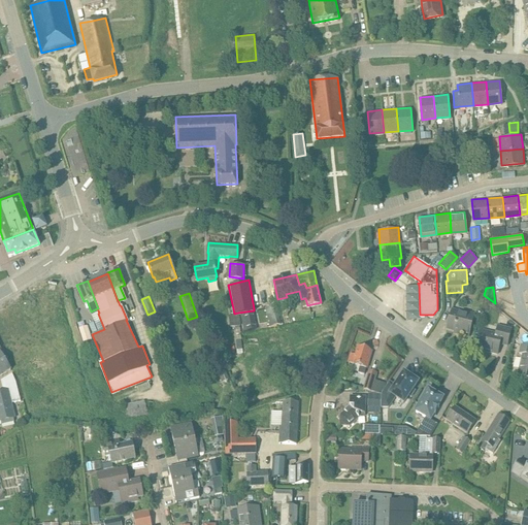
[(268,322),(257,325),(258,334),(270,331),(269,326),(281,323),(276,303),(264,306),(268,322)]
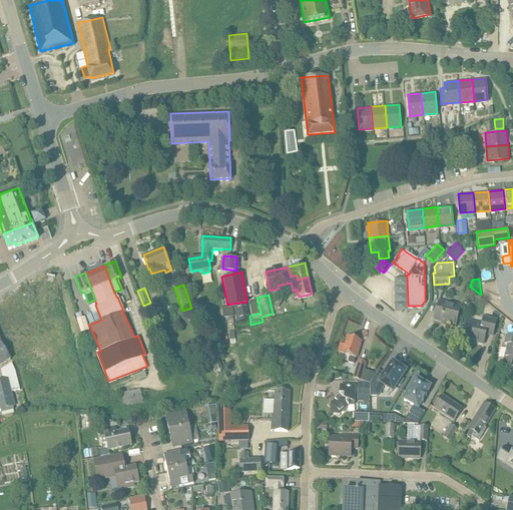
[(434,317),(446,320),(445,323),(455,325),(458,316),(461,303),(454,301),(452,305),(438,302),(434,317)]
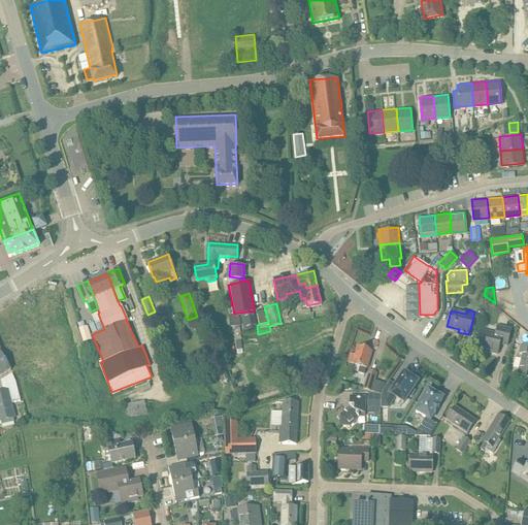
[(238,313),(234,314),(229,314),(229,325),(239,325),(238,315),(238,313)]
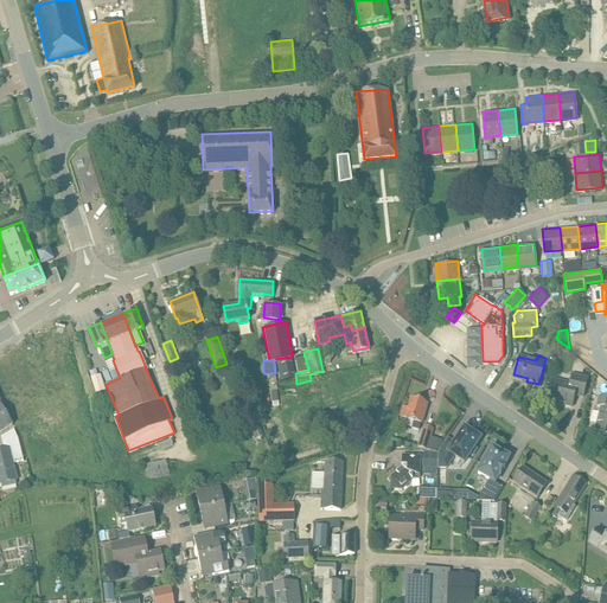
[(547,398),(566,403),(566,401),(573,403),(575,390),(583,392),(587,374),(572,371),(569,383),(551,379),(550,386),(547,398)]
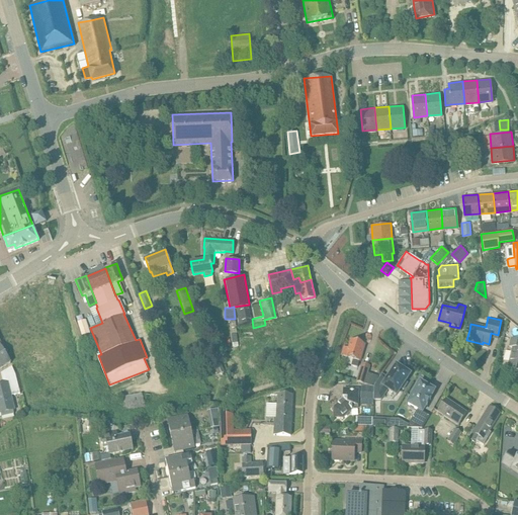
[(77,320),(82,335),(90,332),(85,318),(77,320)]
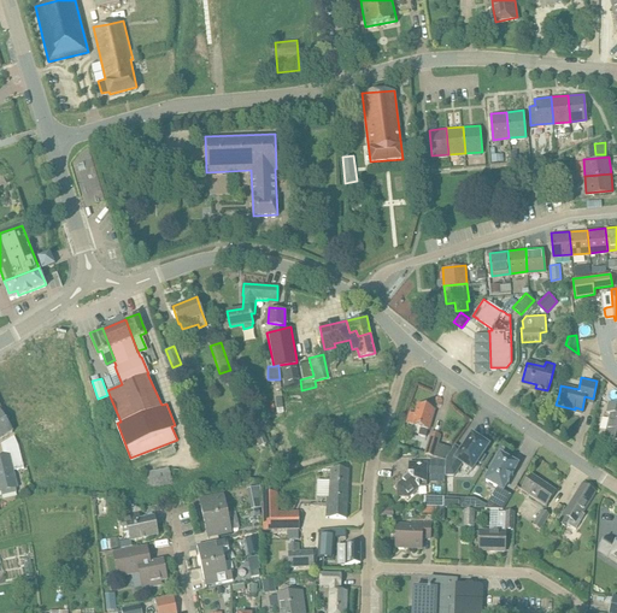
[(609,401),(606,411),(610,412),(607,425),(604,437),(616,440),(616,402),(615,402),(609,401)]
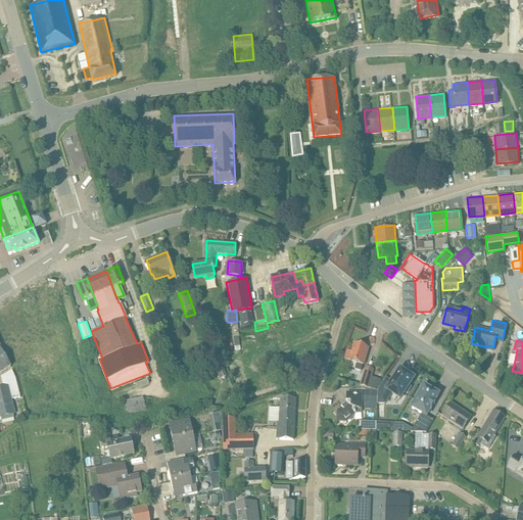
[(0,371),(10,365),(0,348),(2,347),(0,342),(0,371)]
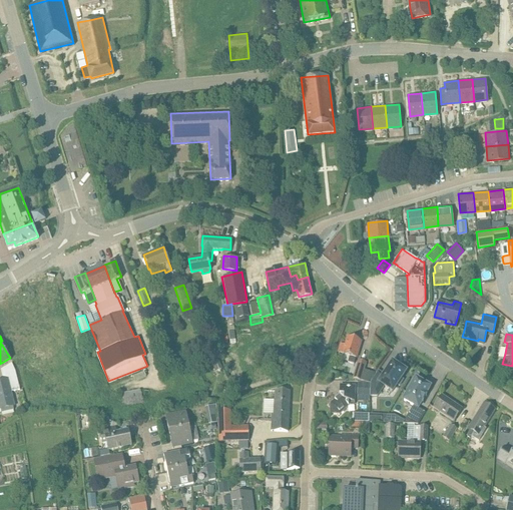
[(339,351),(350,354),(348,360),(354,362),(361,340),(348,336),(345,345),(341,344),(339,351)]
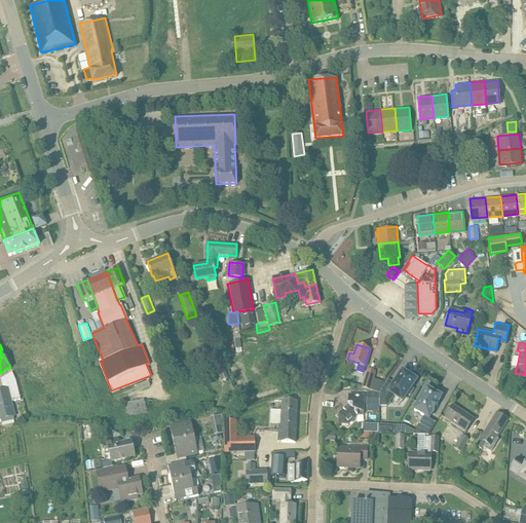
[(224,366),(217,369),(221,379),(228,376),(224,366)]
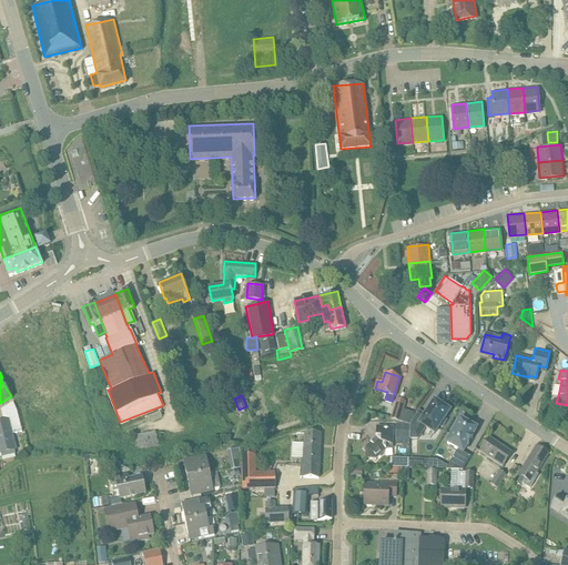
[(391,416),(398,419),(408,422),(415,411),(402,406),(404,400),(396,396),(391,416)]
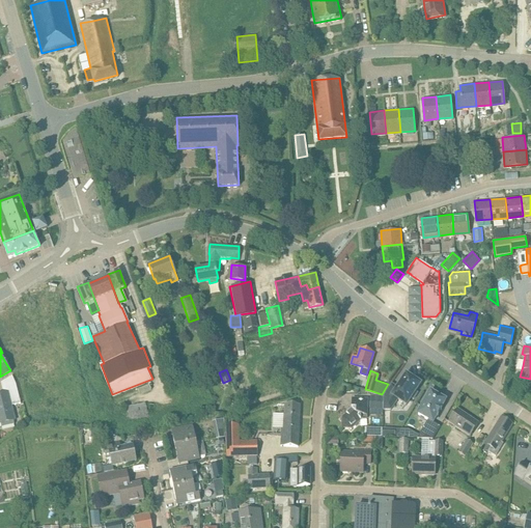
[(397,386),(391,382),(384,394),(386,409),(392,407),(398,396),(408,401),(411,396),(413,397),(416,392),(414,391),(418,384),(414,381),(415,380),(409,376),(408,378),(404,376),(397,386)]
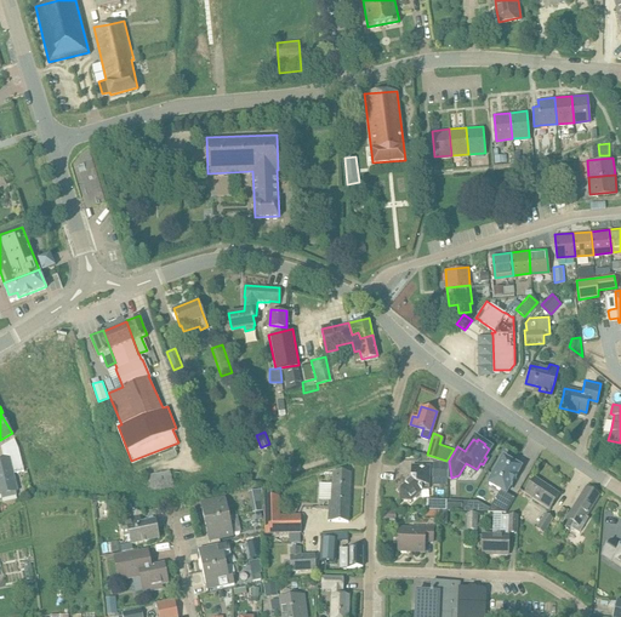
[(0,491),(0,492),(1,497),(16,493),(15,489),(17,489),(13,472),(21,470),(21,469),(24,469),(18,447),(10,450),(11,453),(9,453),(10,457),(4,458),(0,458),(0,491)]
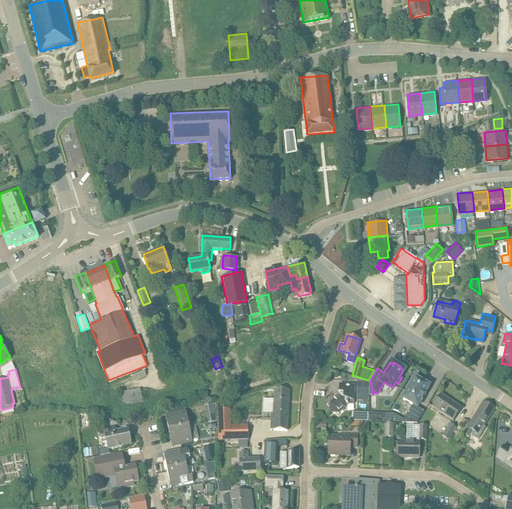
[(402,421),(417,421),(424,409),(417,405),(421,398),(422,398),(426,392),(425,392),(429,384),(426,383),(427,381),(418,376),(417,378),(415,376),(403,397),(412,403),(402,421)]
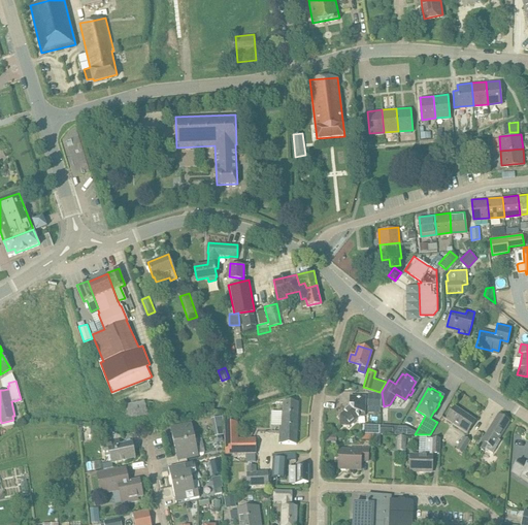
[(368,391),(367,405),(381,405),(382,392),(368,391)]
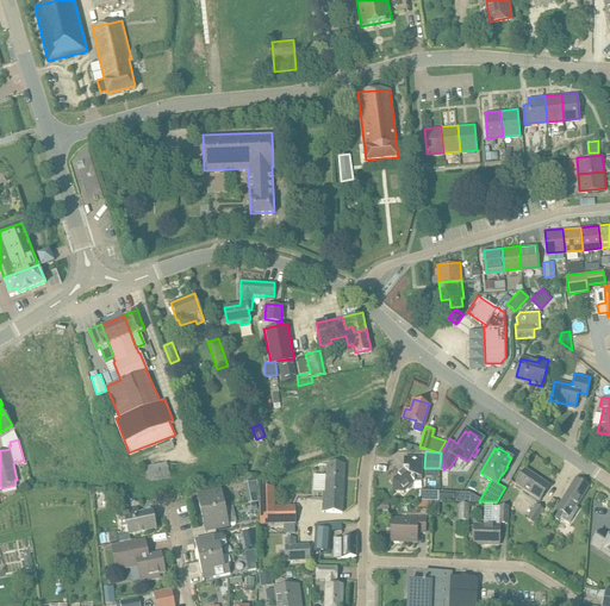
[(393,478),(393,488),(404,488),(415,479),(415,474),(421,474),(422,456),(404,455),(404,468),(393,478)]
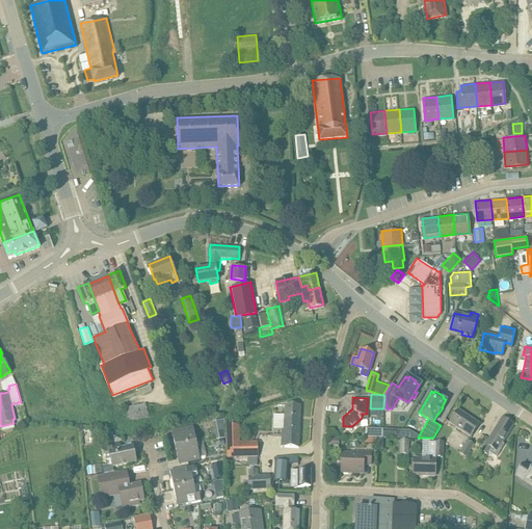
[(145,401),(124,406),(127,420),(149,415),(145,401)]
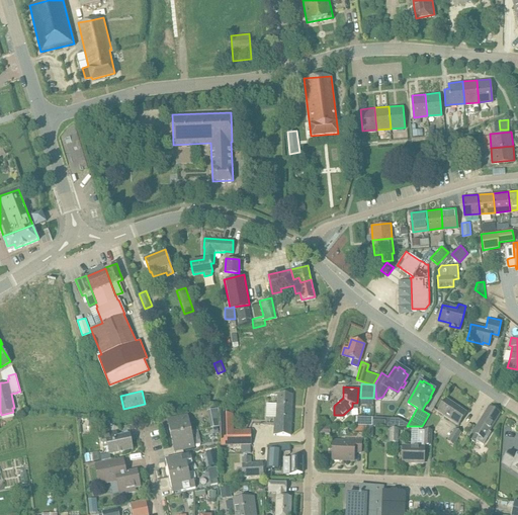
[(274,423),(274,433),(290,433),(292,393),(277,393),(277,402),(275,401),(274,423)]
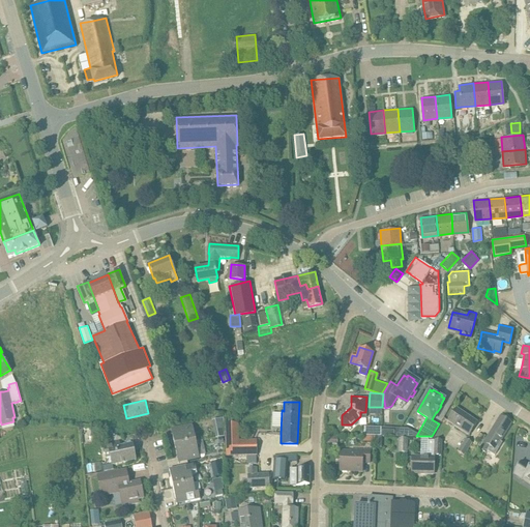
[(457,406),(450,415),(448,418),(469,433),(471,429),(477,420),(457,406)]
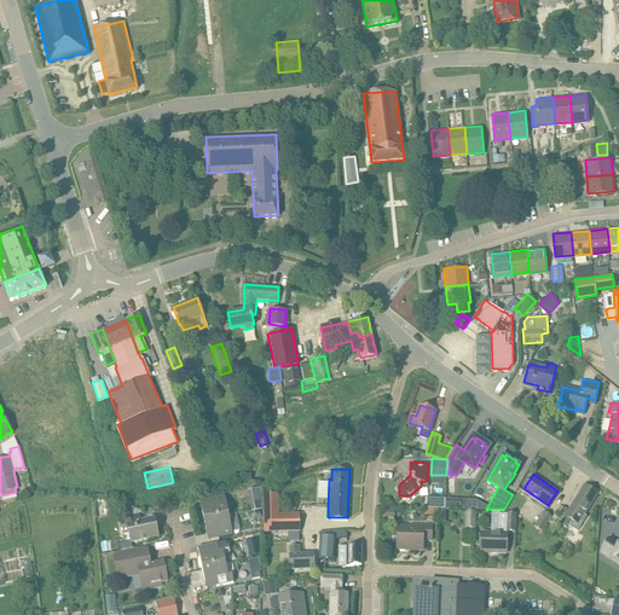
[(561,521),(567,524),(568,523),(578,529),(586,514),(584,512),(597,492),(584,483),(578,494),(561,521)]
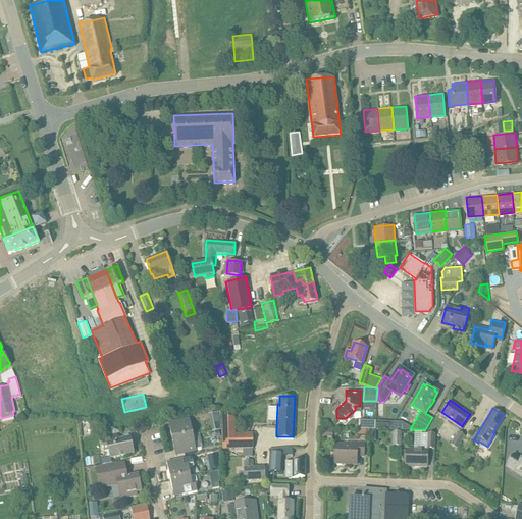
[(209,412),(212,429),(221,427),(220,410),(209,412)]
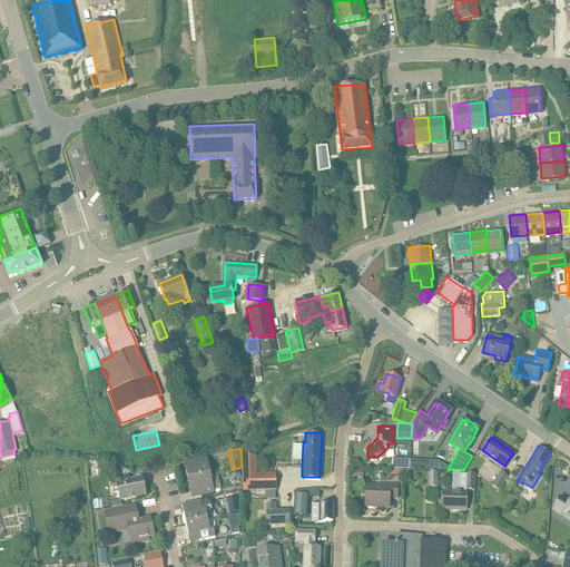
[(188,478),(210,473),(207,456),(195,458),(184,460),(188,478)]
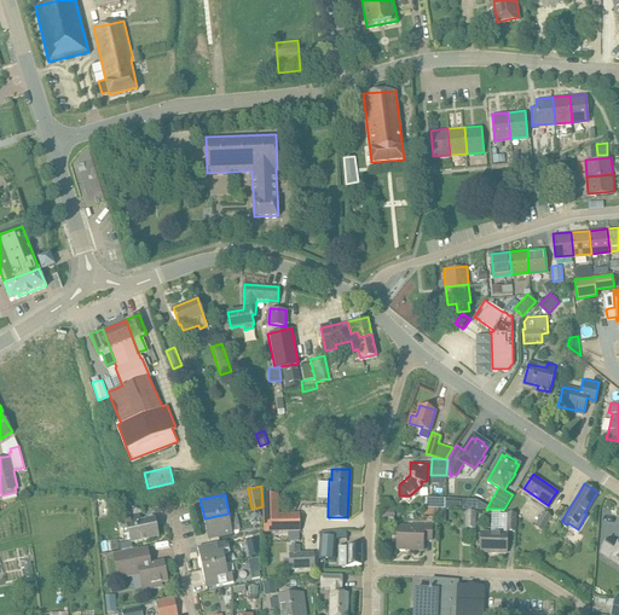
[(446,497),(446,506),(461,508),(467,498),(446,497)]
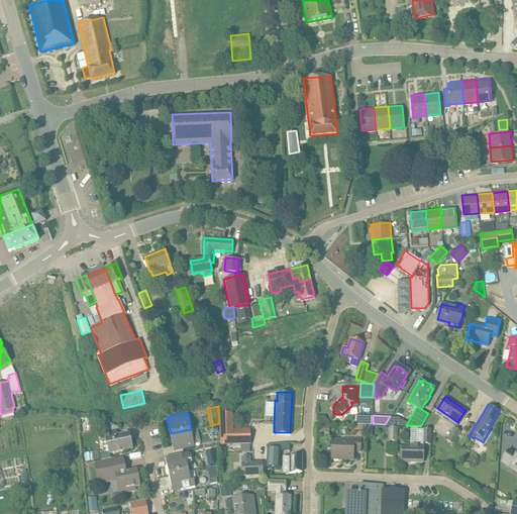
[(220,417),(220,423),(220,442),(239,442),(238,427),(233,427),(233,417),(220,417)]
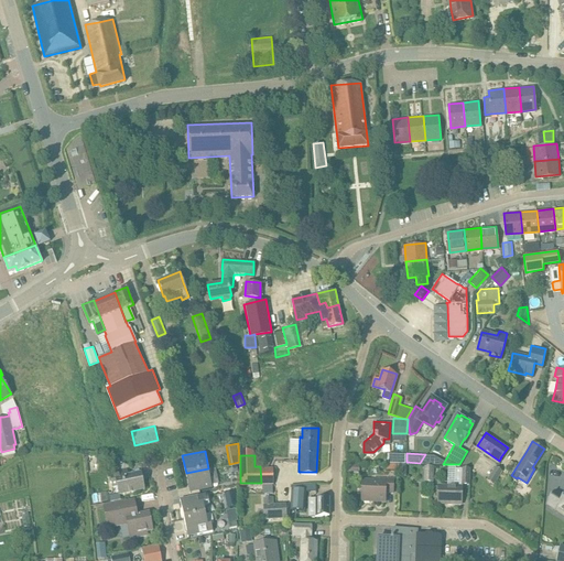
[(349,461),(349,470),(359,470),(359,462),(349,461)]
